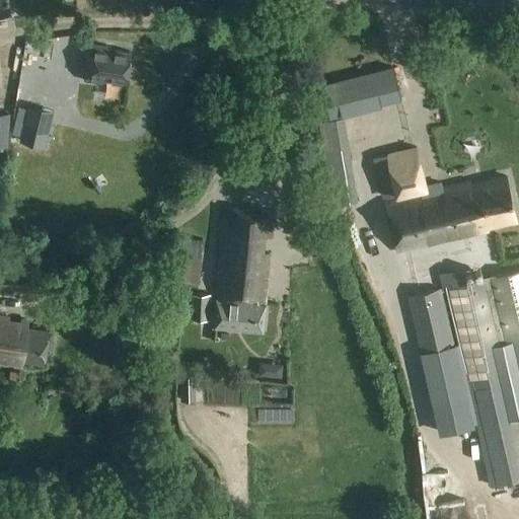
[(0,0),(0,15),(10,14),(8,0),(0,0)]
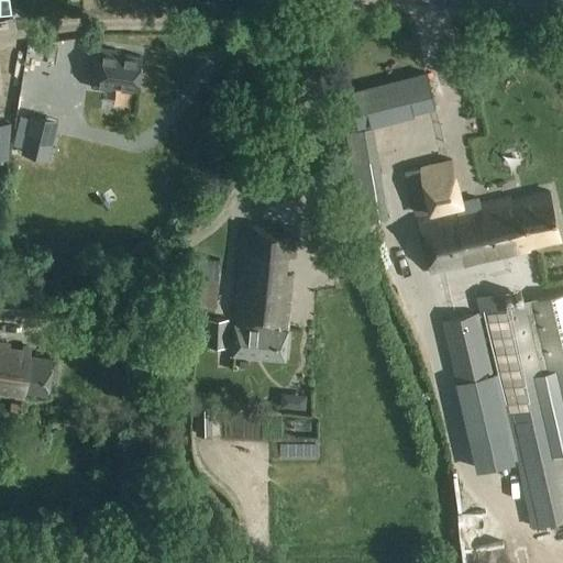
[(94,89),(105,90),(105,86),(139,90),(144,57),(119,54),(120,51),(100,47),(94,89)]
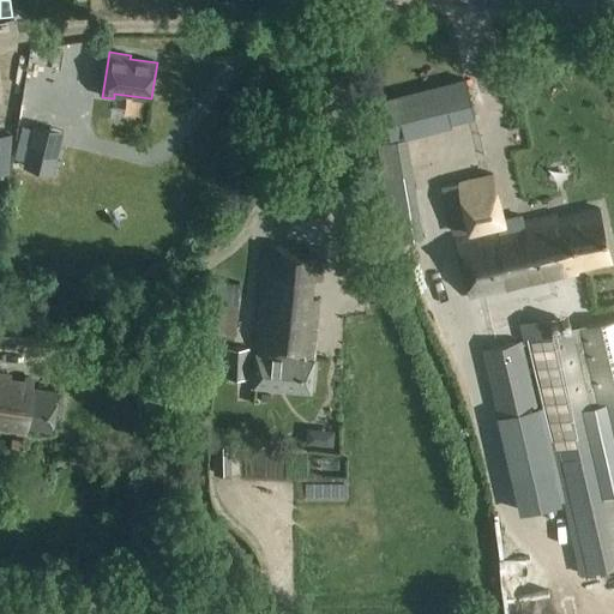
[(387,137),(473,116),(463,79),(378,101),(387,137)]
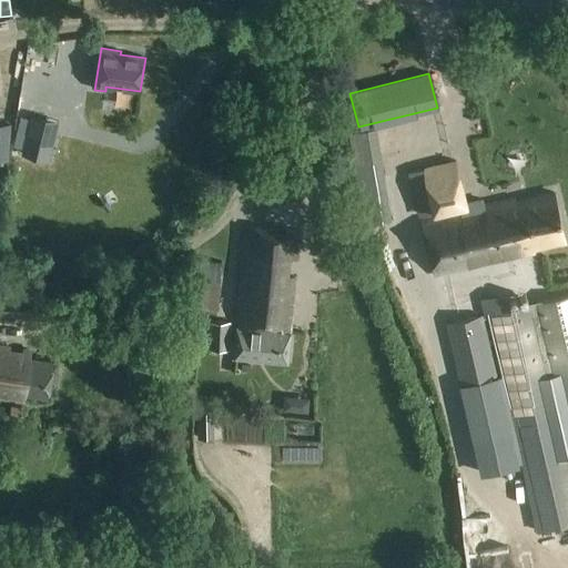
[(48,161),(59,122),(33,114),(22,154),(48,161)]
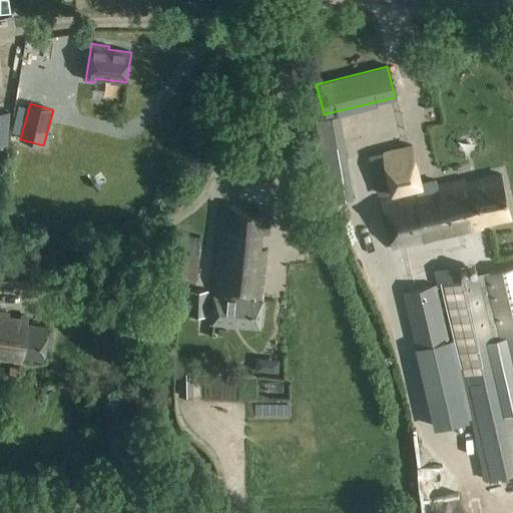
[(0,144),(7,145),(8,112),(0,111),(0,144)]
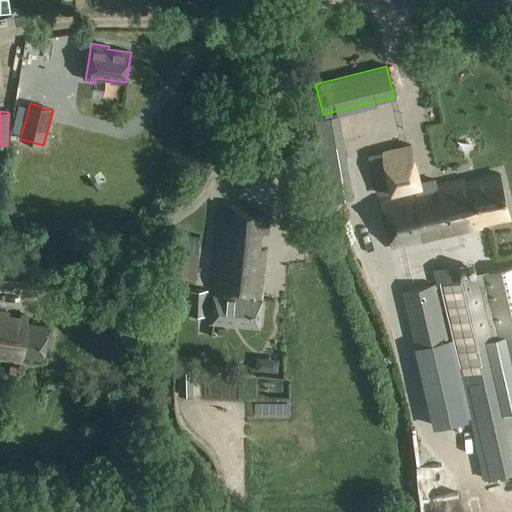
[(344,143),(359,202),(386,196),(371,137),(344,143)]
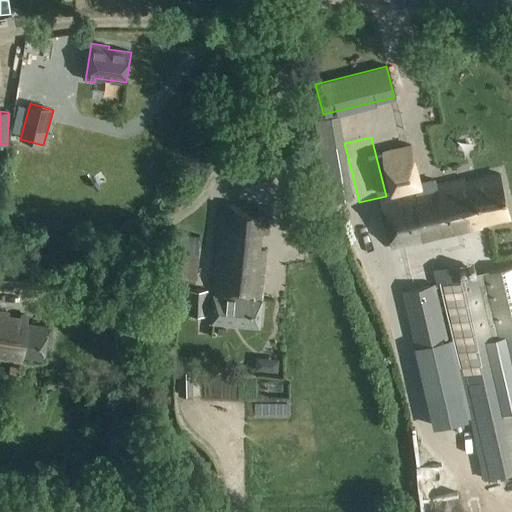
[(344,145),(318,149),(326,203),(352,199),(344,145)]
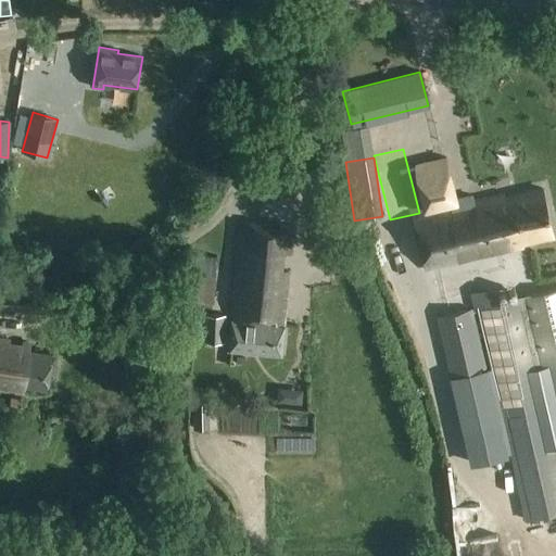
[(453,198),(444,159),(413,166),(421,207),(450,202),(451,209),(415,217),(427,270),(522,249),(521,245),(553,238),(542,190),(504,199),(504,197),(474,204),(471,193),(453,198)]
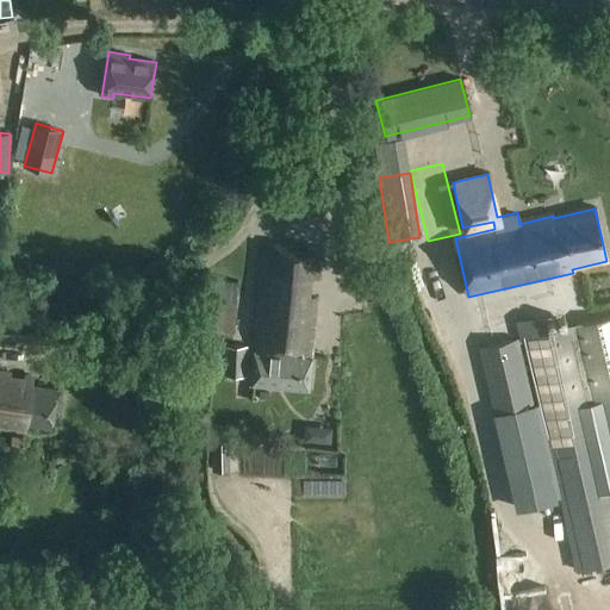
[(323,250),(321,250),(266,244),(250,386),(310,392),(315,349),(312,348),(317,303),(307,302),(310,282),(319,284),(323,250)]
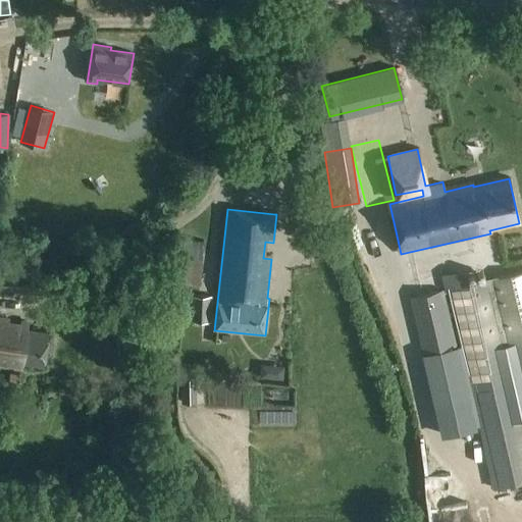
[(521,270),(448,289),(494,488),(521,482),(521,426),(521,420),(521,270)]
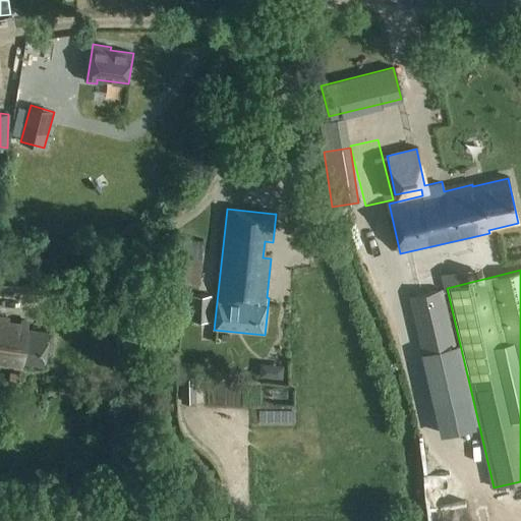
[(408,297),(421,352),(455,344),(442,289),(408,297)]
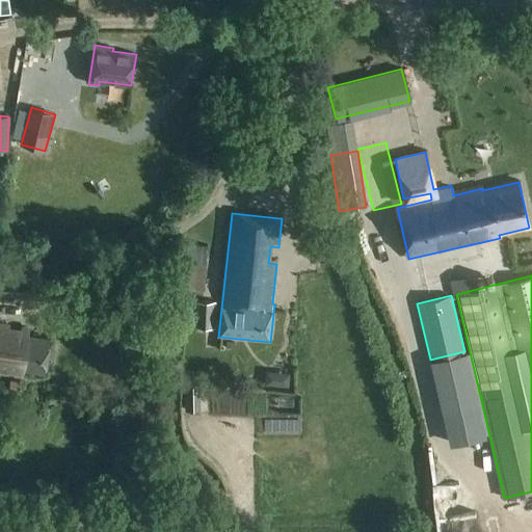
[(215,327),(215,301),(195,301),(195,327),(215,327)]
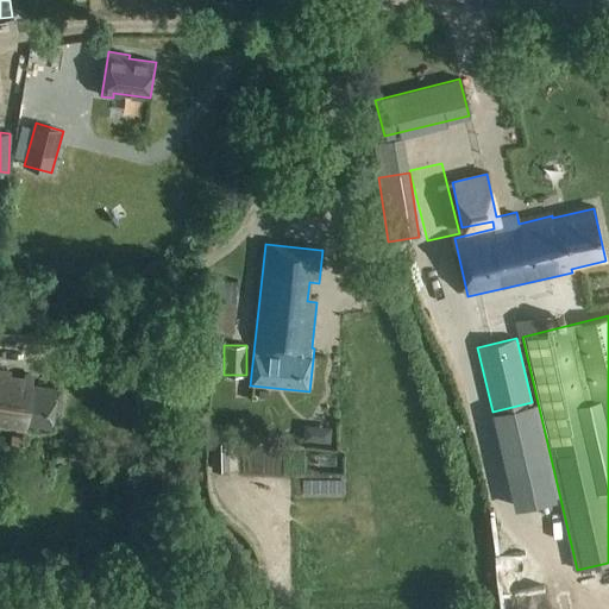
[(23,381),(8,378),(8,375),(0,372),(0,425),(24,428),(24,425),(49,429),(55,389),(30,384),(31,377),(24,376),(23,381)]
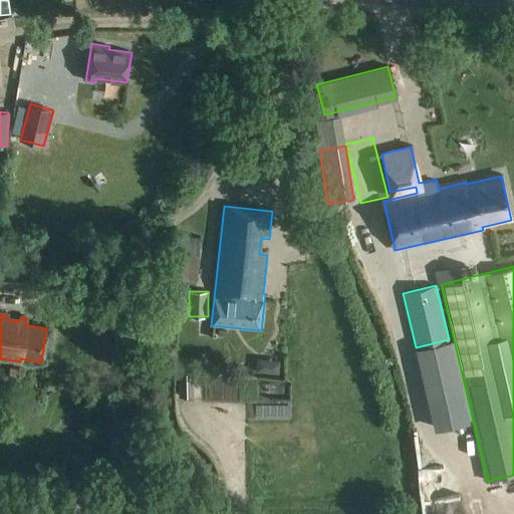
[(449,339),(416,347),(428,400),(461,393),(449,339)]
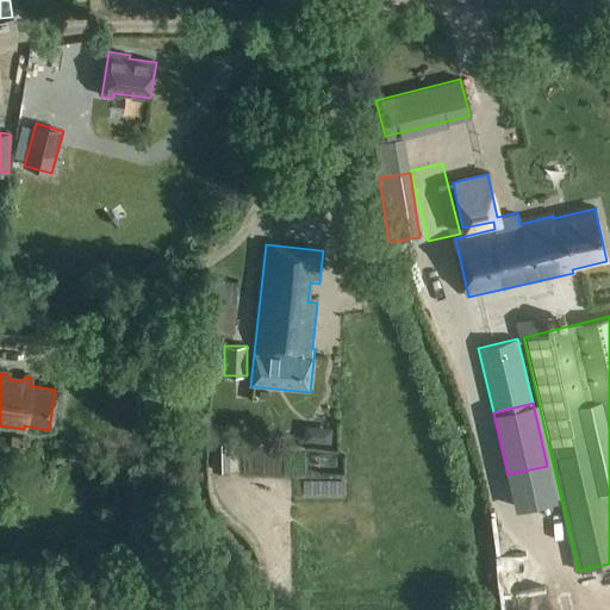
[(25,439),(11,436),(10,448),(24,450),(25,439)]
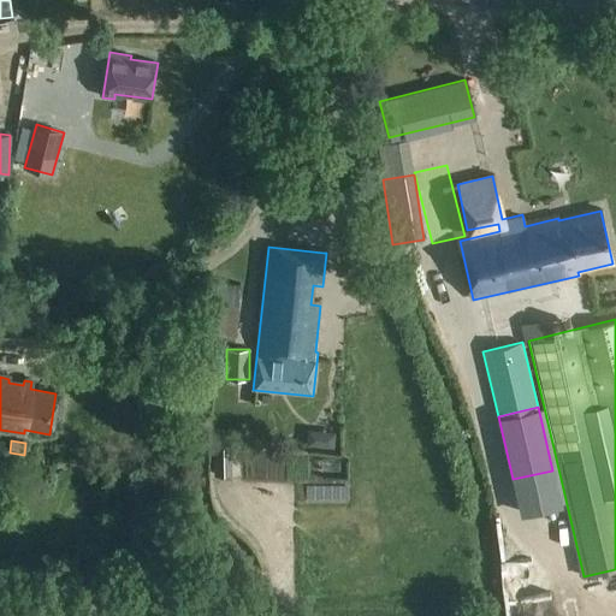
[(214,475),(231,475),(231,446),(214,446),(214,475)]
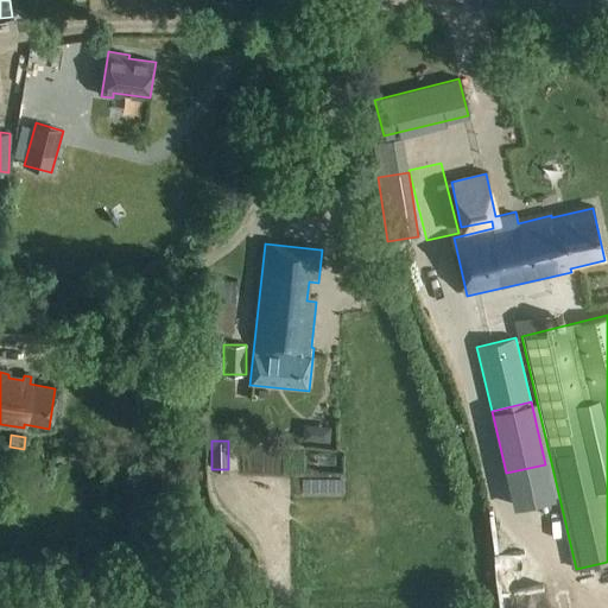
[(267,449),(249,449),(251,470),(268,469),(267,449)]
